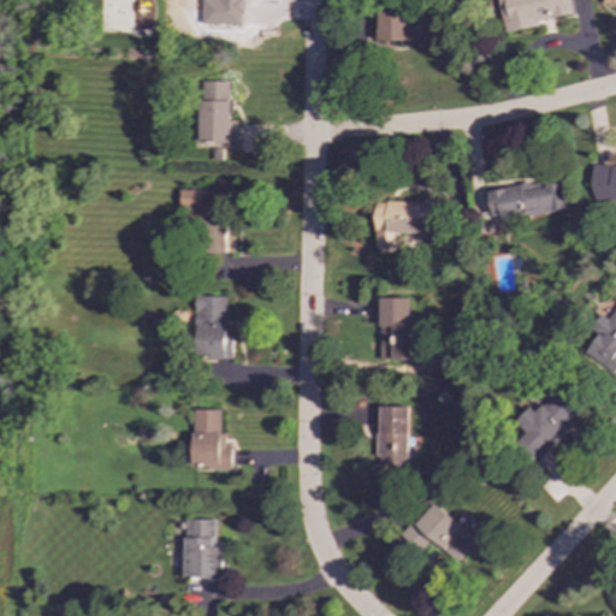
[(573,17),(569,0),(498,0),(504,30),(573,17)]
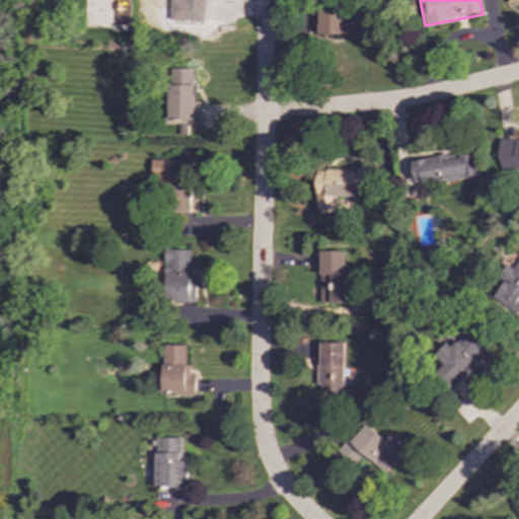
[(371,36),(371,11),(317,10),(316,35),(371,36)]
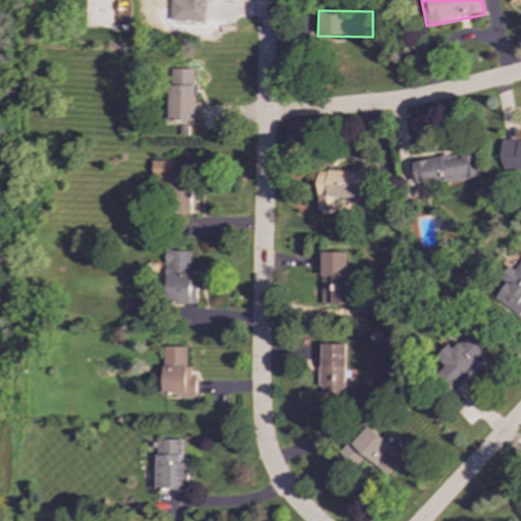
[(169,120),(199,121),(199,102),(194,102),(194,69),(170,68),(169,120)]
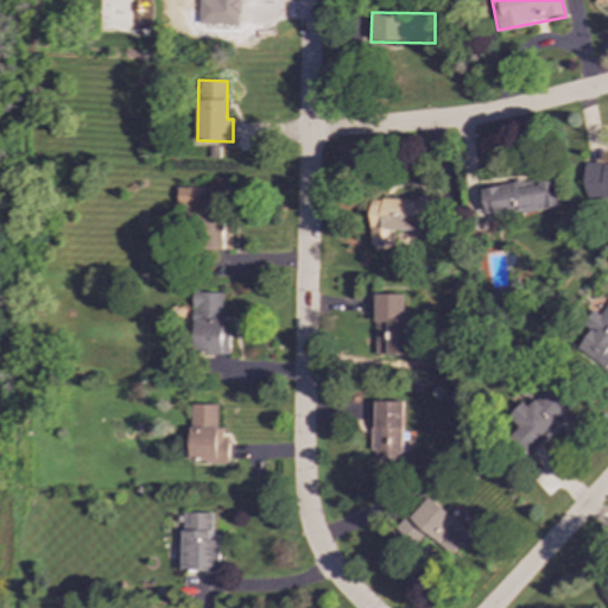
[(607,164),(584,163),(583,201),(607,201),(607,164)]
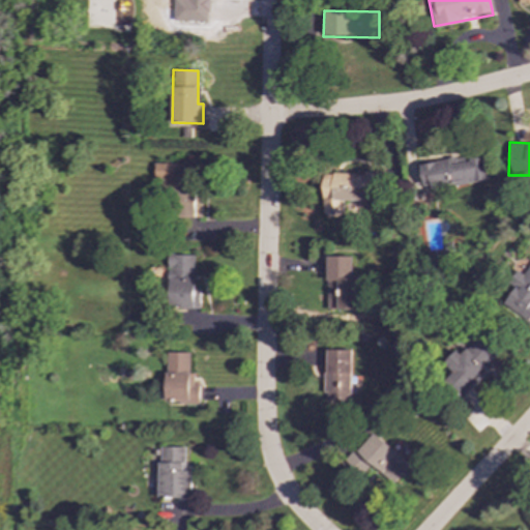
[(486,180),(481,153),(468,155),(469,162),(450,165),(449,159),(421,164),(425,189),(486,180)]
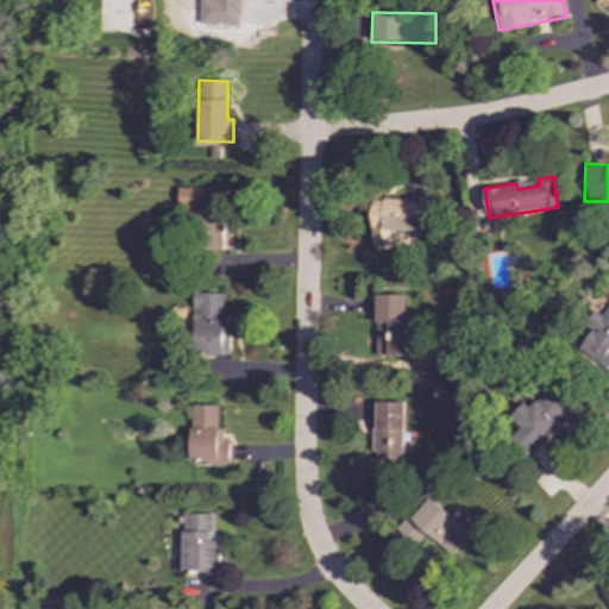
[(231,250),(232,227),(225,227),(226,188),(179,187),(179,211),(199,211),(199,249),(231,250)]
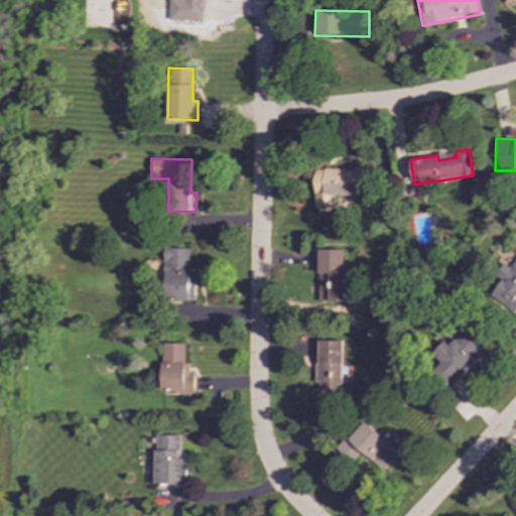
[(314,169),(314,209),(334,209),(334,196),(368,195),(367,166),(354,167),(354,168),(314,169)]
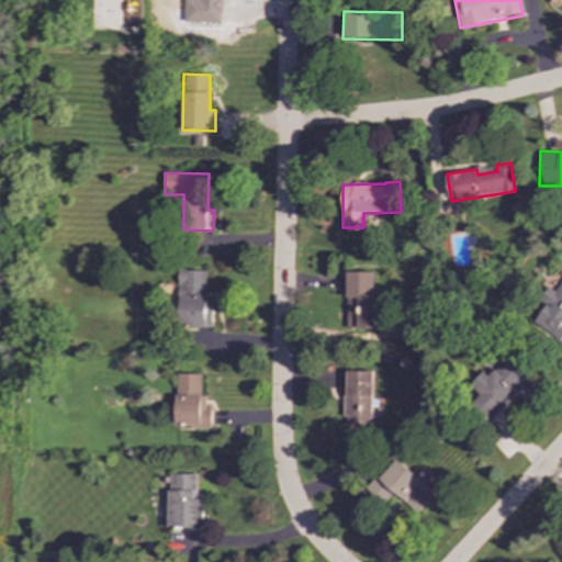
[(212,327),(212,305),(206,305),(206,270),(179,270),(179,327),(212,327)]
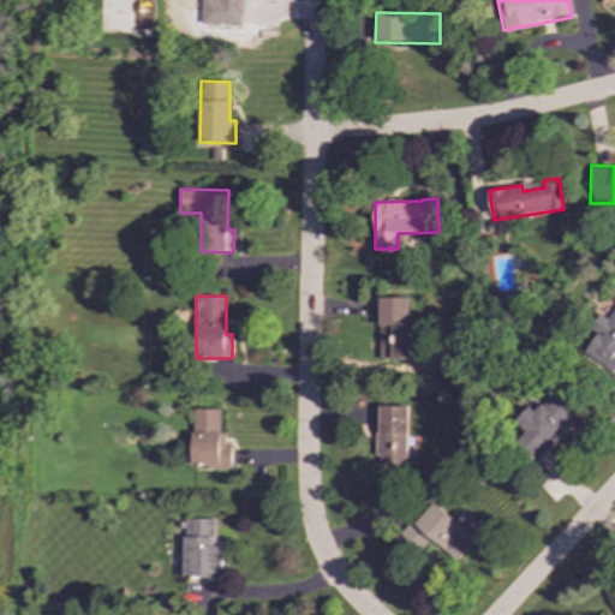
[(406,297),(378,298),(380,359),(407,359),(406,297)]
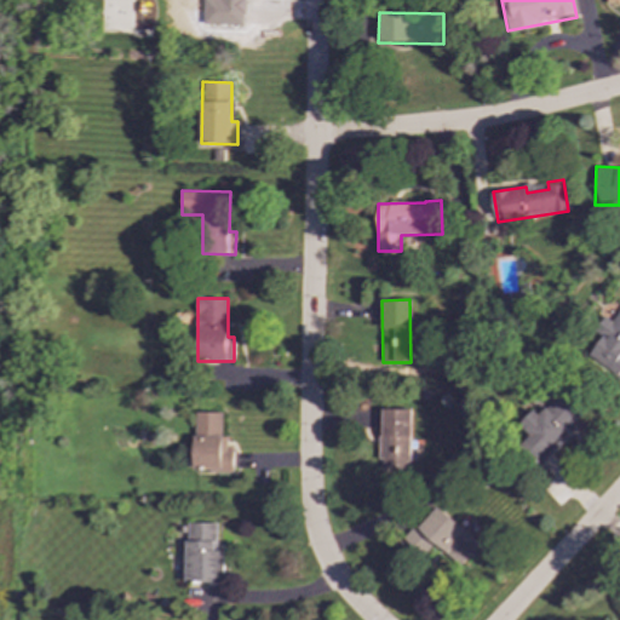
[(619,371),(619,310),(613,322),(604,316),(595,329),(602,334),(586,360),(615,379),(619,371)]
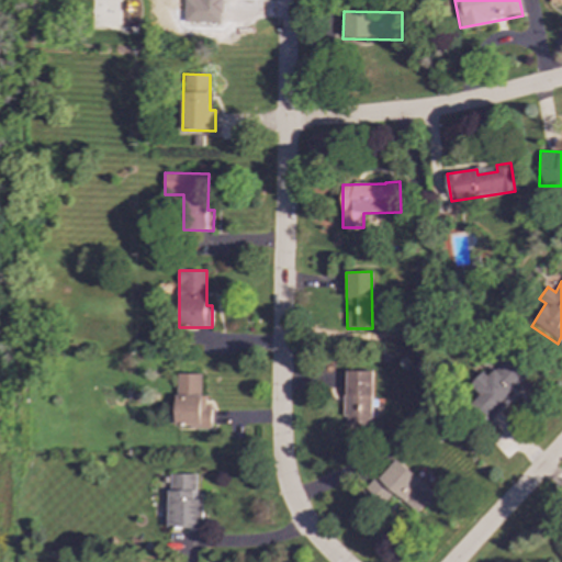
[(532,373),(512,353),(490,377),(484,371),(470,386),(481,396),(474,403),(491,418),(532,373)]
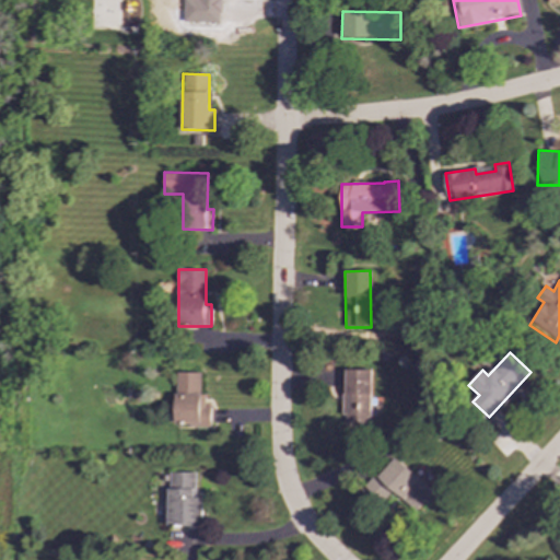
[(371,370),(343,370),(342,423),(370,424),(371,370)]
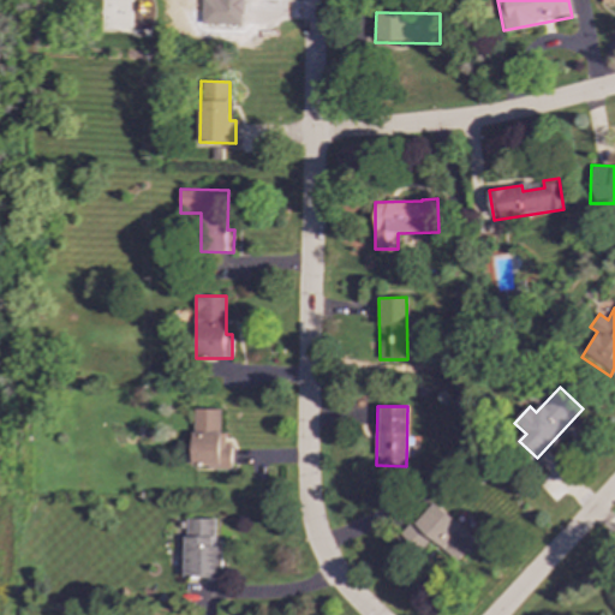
[(192,466),(231,467),(231,446),(225,446),(225,434),(220,434),(220,410),(193,408),(192,466)]
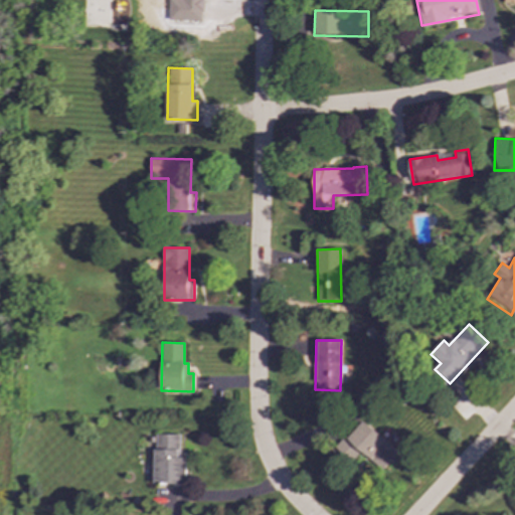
[(398,453),(362,419),(337,448),(351,461),(359,452),(381,472),(398,453)]
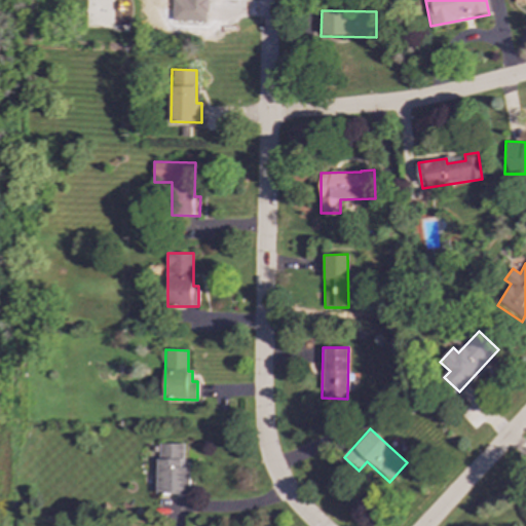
[(183,444),(158,443),(157,493),(189,494),(190,467),(183,467),(183,444)]
